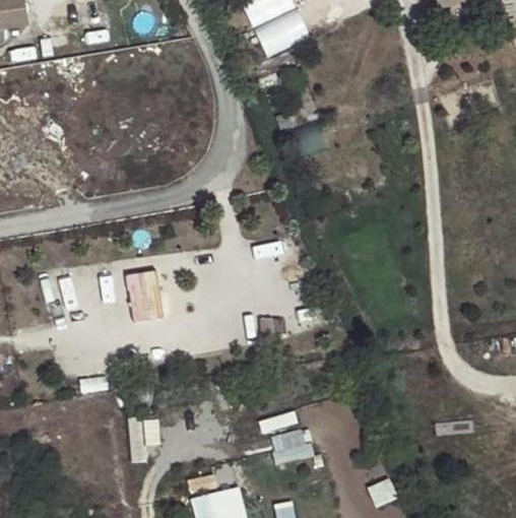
[(16,0),(0,0),(0,29),(19,28),(16,0)]
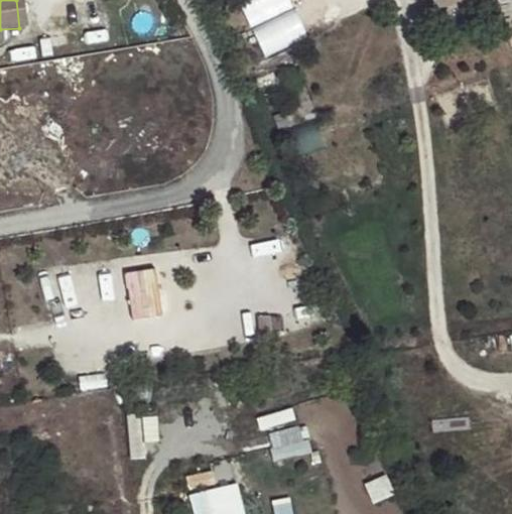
[(243,0),(263,54),(306,38),(292,0),(243,0)]
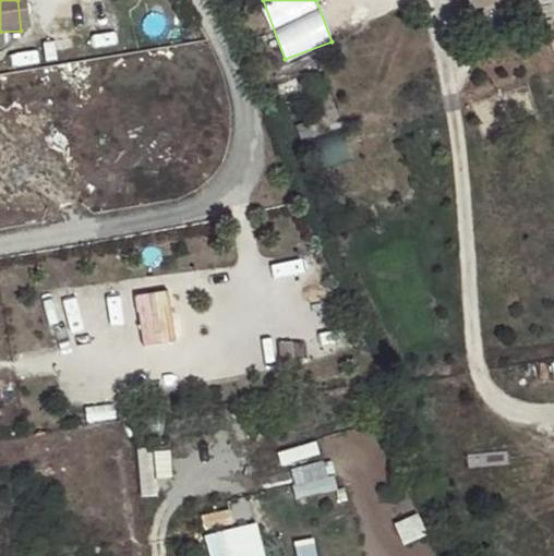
[(173,290),(135,293),(140,346),(177,342),(173,290)]
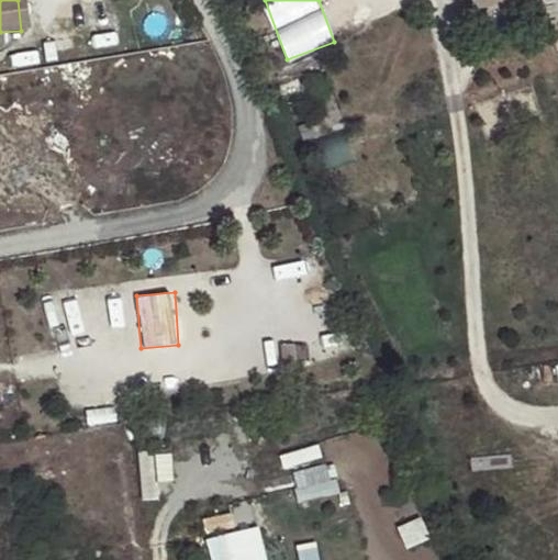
[(317,446),(282,456),(288,472),(322,462),(317,446)]
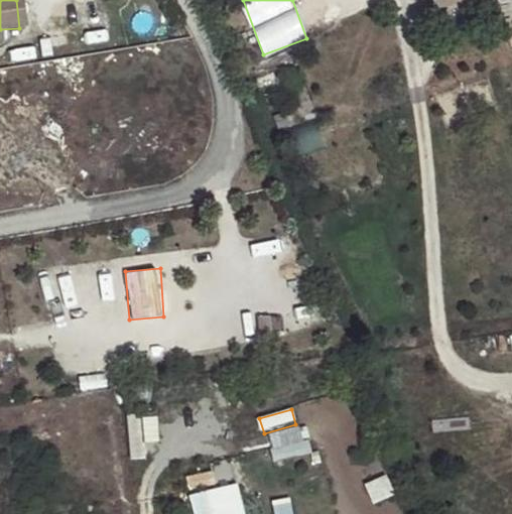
[(145,440),(158,440),(157,415),(129,415),(130,458),(146,458),(145,440)]
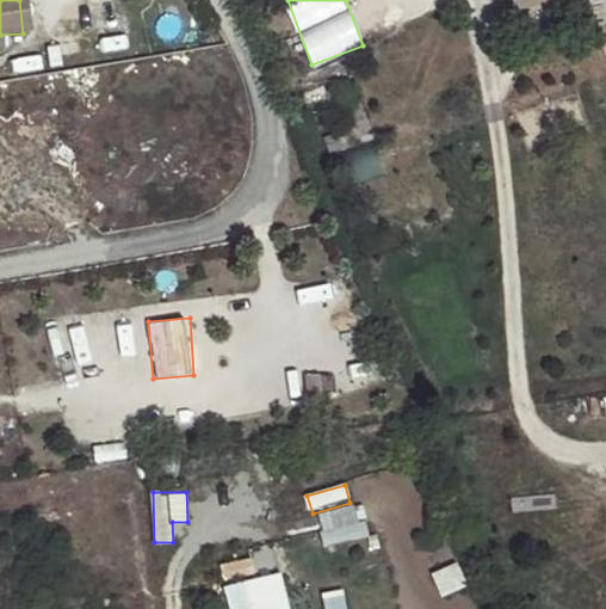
[(316,512),(323,546),(364,537),(357,505),(316,512)]
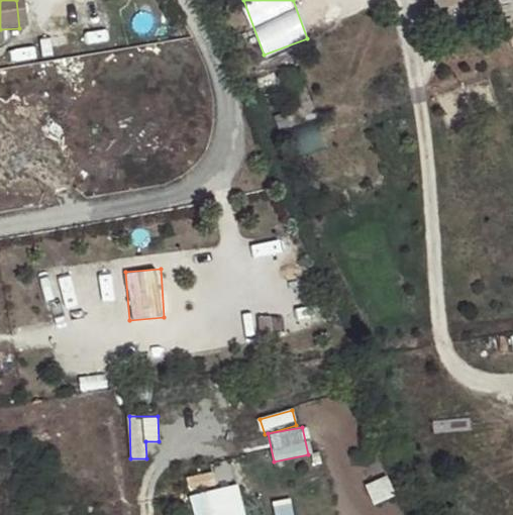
[(212,472),(187,479),(191,493),(216,486),(212,472)]
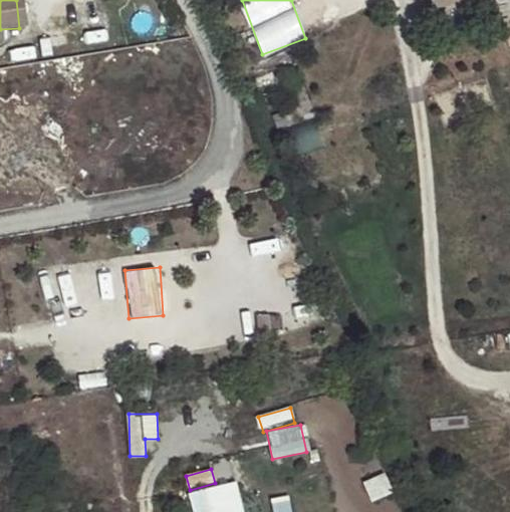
[(181,495),(185,511),(244,511),(235,479),(181,495)]
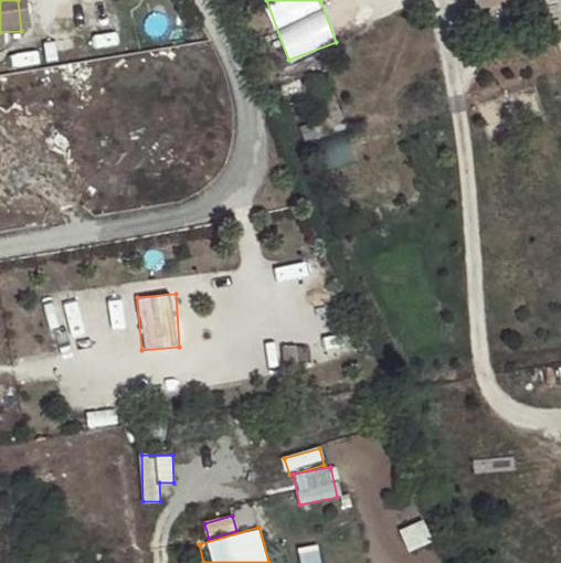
[(319,562),(317,545),(302,549),(304,562),(319,562)]
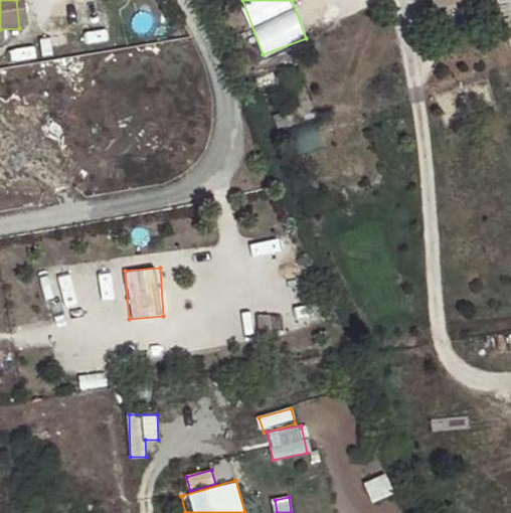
All buildings are outlined.
